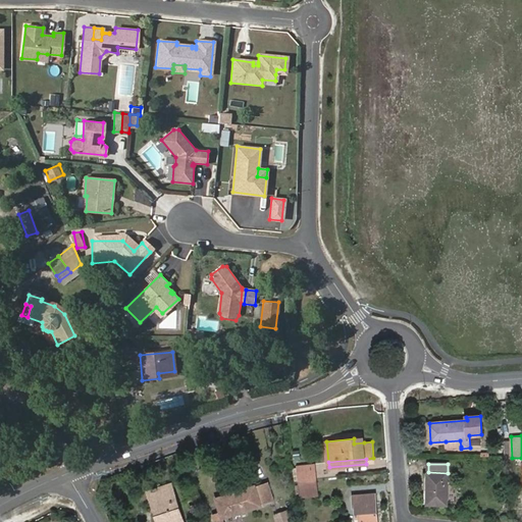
[(316,469),(299,471),(300,480),(317,478),(316,469)]
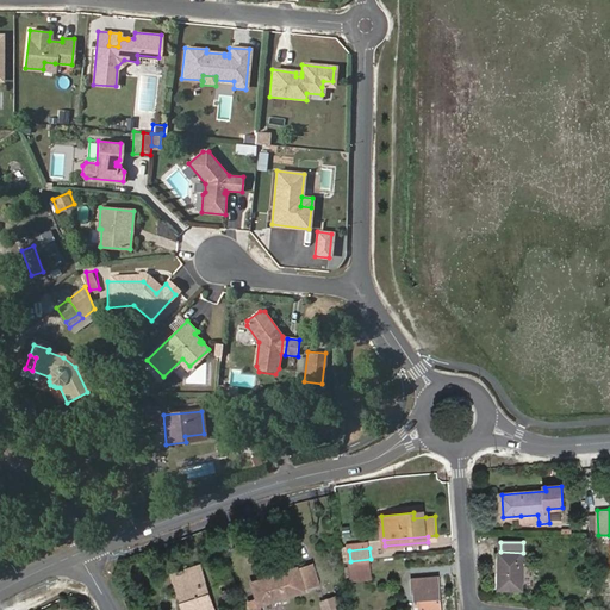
[(523,590),(523,553),(500,552),(500,589),(523,590)]
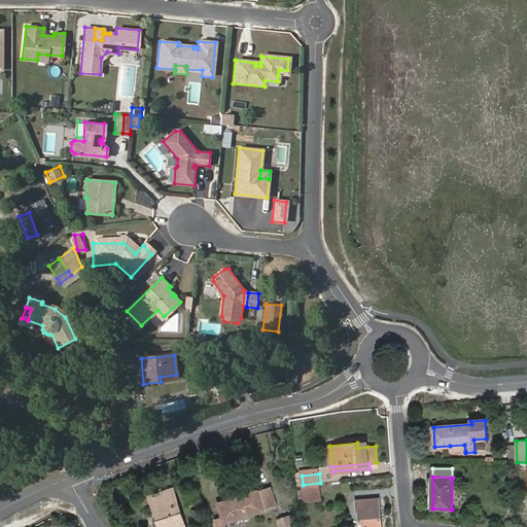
[(322,499),(320,483),(303,485),(304,501),(322,499)]
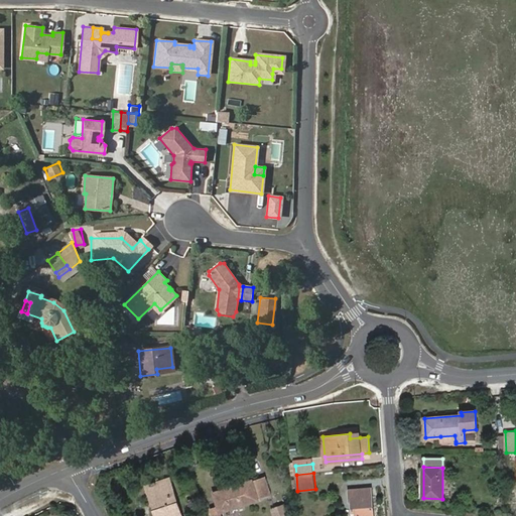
[(215,493),(220,506),(211,508),(214,515),(223,515),(222,512),(259,500),(259,497),(271,494),(265,476),(215,493)]
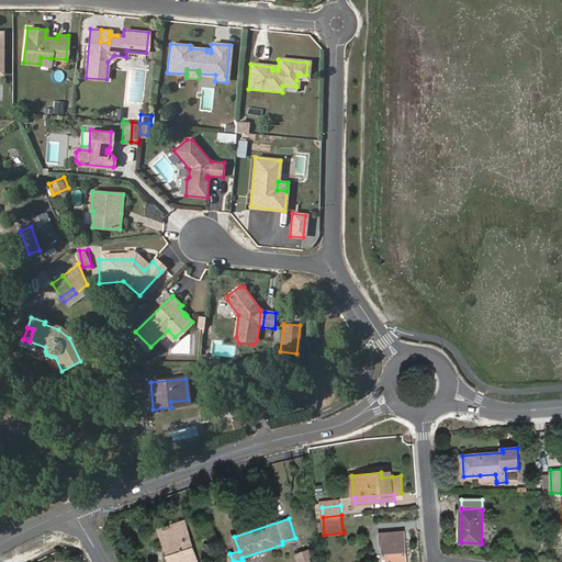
[(165,528),(163,529),(167,543),(170,543),(172,552),(169,553),(171,561),(200,561),(195,544),(192,544),(184,521),(171,525),(170,520),(163,523),(165,528)]
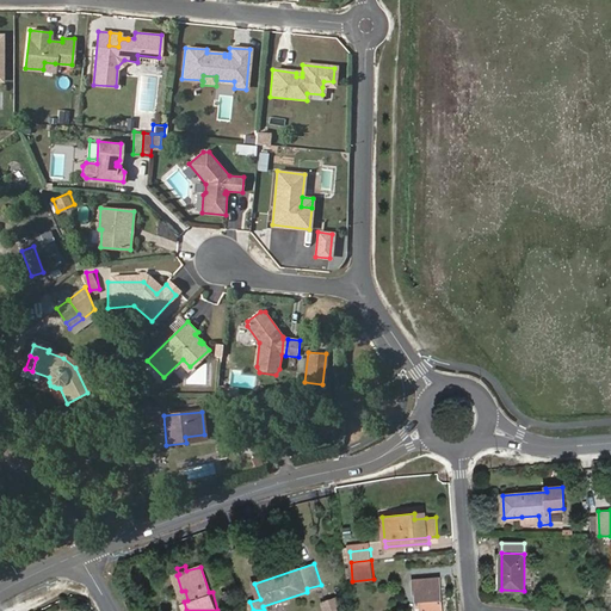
[(442,610),(440,578),(414,580),(415,593),(417,593),(418,605),(423,605),(423,610),(442,610)]
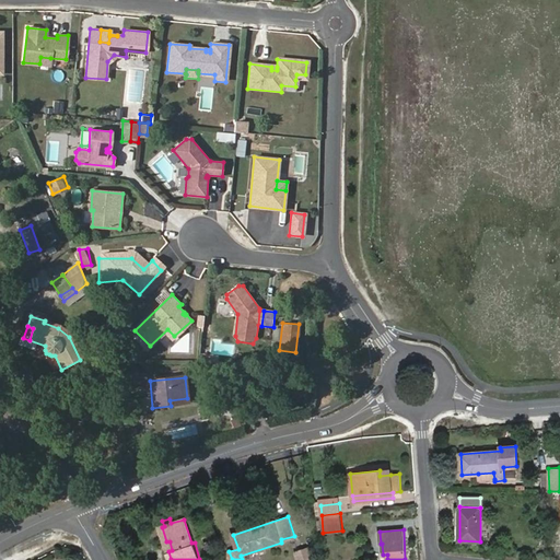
[(298,559),(314,559),(310,547),(295,552),(298,559)]
